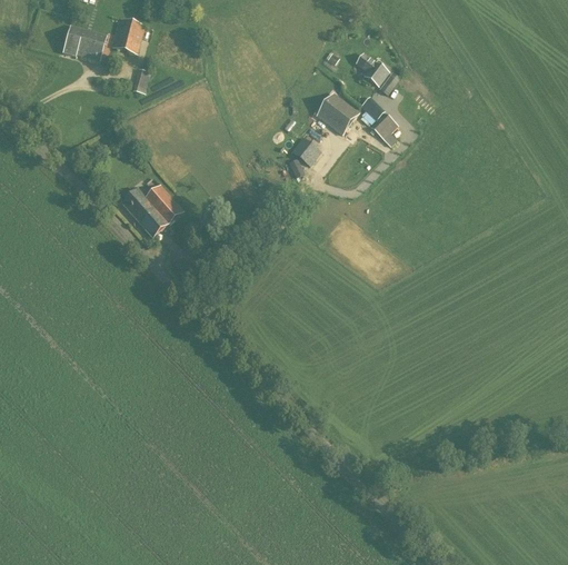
[(119,17),(111,45),(137,52),(145,25),(119,17)]
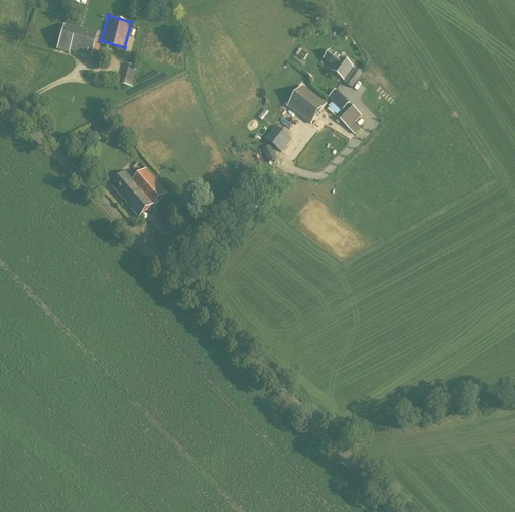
[(68,49),(68,46),(90,52),(95,31),(62,22),(56,45),(68,49)]
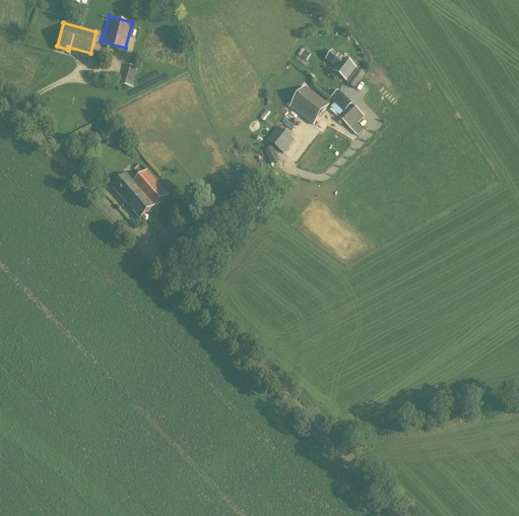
[(303,47),(299,53),(306,58),(310,52),(303,47)]
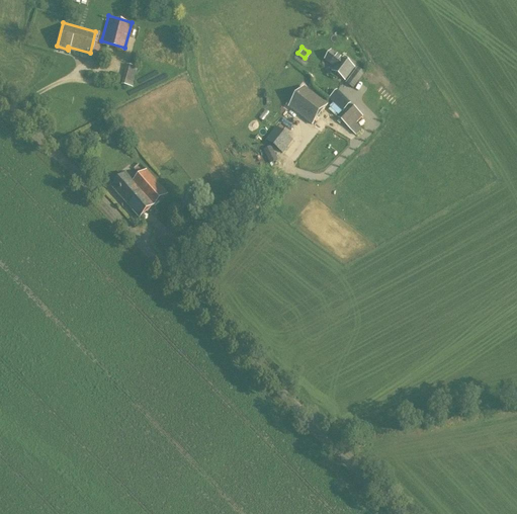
[(352,65),(330,48),(324,56),(335,64),(332,68),(343,77),(352,65)]
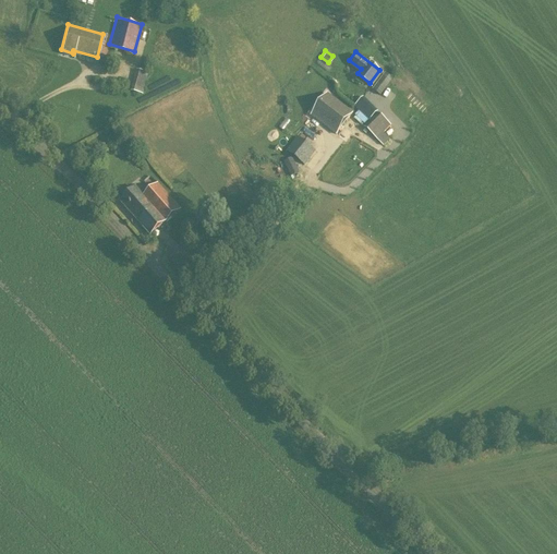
[(135,67),(129,87),(141,91),(147,70),(135,67)]
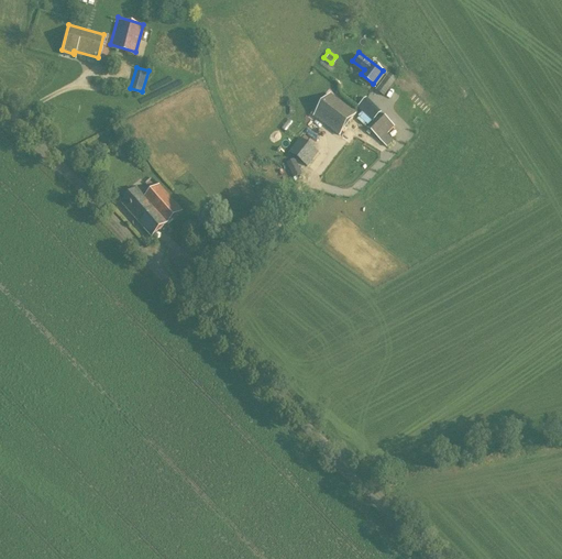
[(387,70),(375,87),(383,92),(395,76),(387,70)]
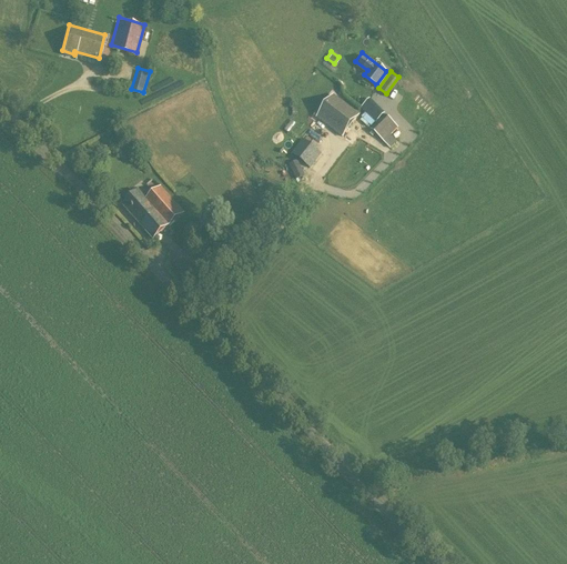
[(332,92),(316,113),(341,132),(357,112),(332,92)]
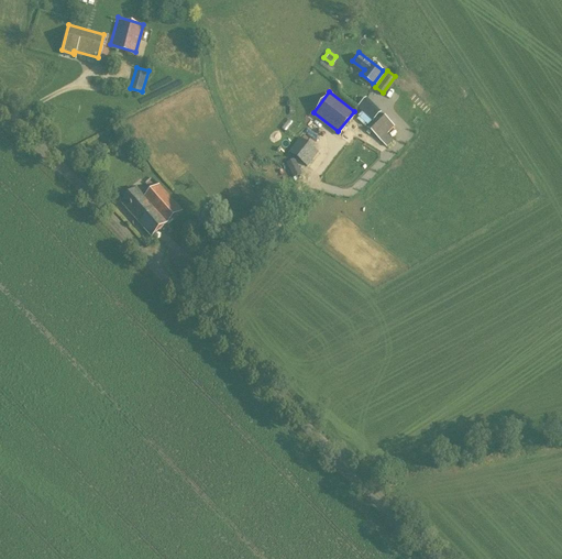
[(365,124),(385,144),(399,130),(389,119),(379,110),(371,119),(365,124)]
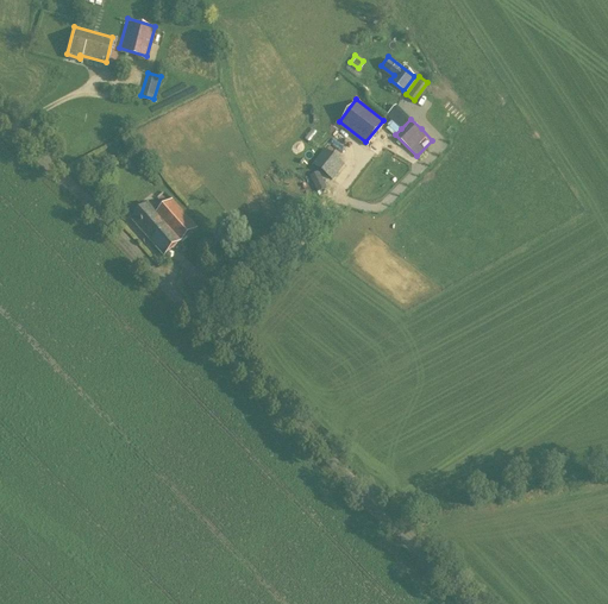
[(332,177),(344,161),(323,145),(311,162),(332,177)]
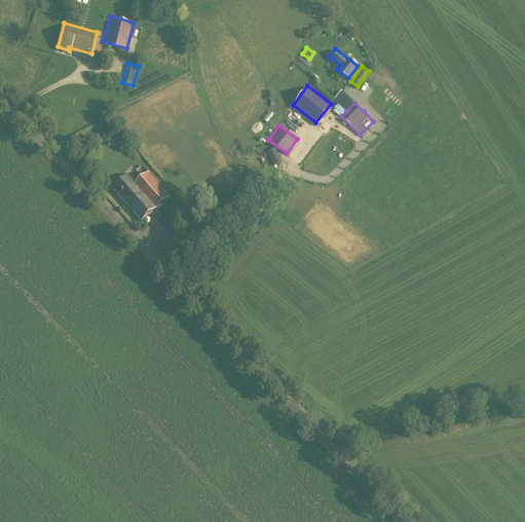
[(134,182),(126,174),(112,187),(141,219),(169,194),(147,170),(134,182)]
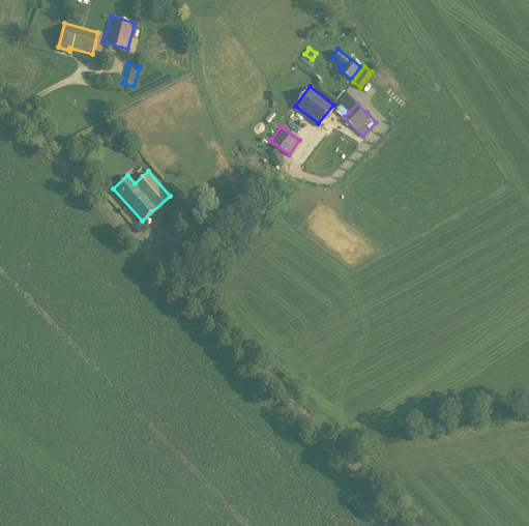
[(192,250),(201,259),(210,249),(202,240),(192,250)]
